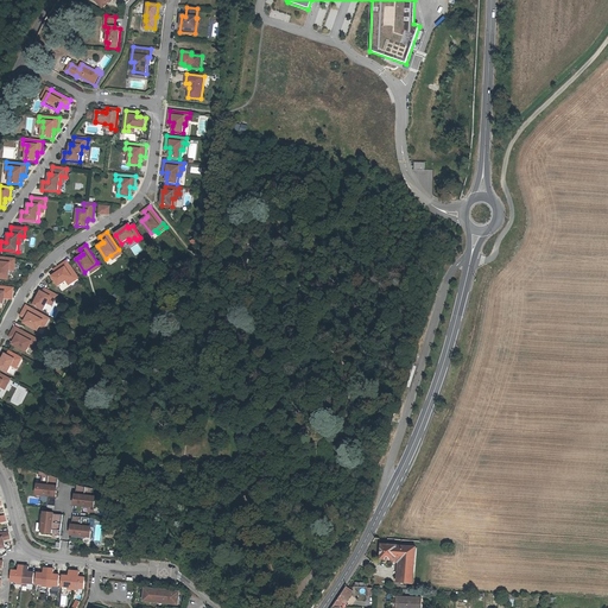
[(16,260),(0,257),(0,278),(8,279),(10,270),(11,264),(16,265),(16,260)]
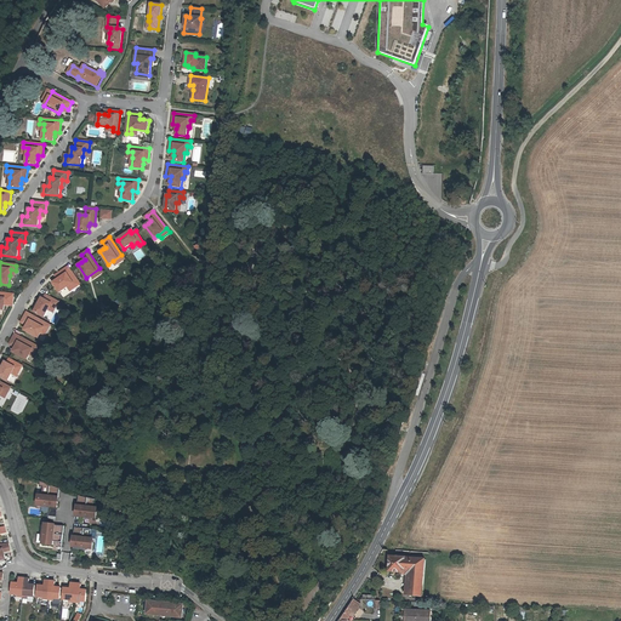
[(80,284),(68,267),(60,274),(62,278),(58,280),(53,284),(60,292),(68,288),(69,289),(74,285),(77,288),(80,284)]
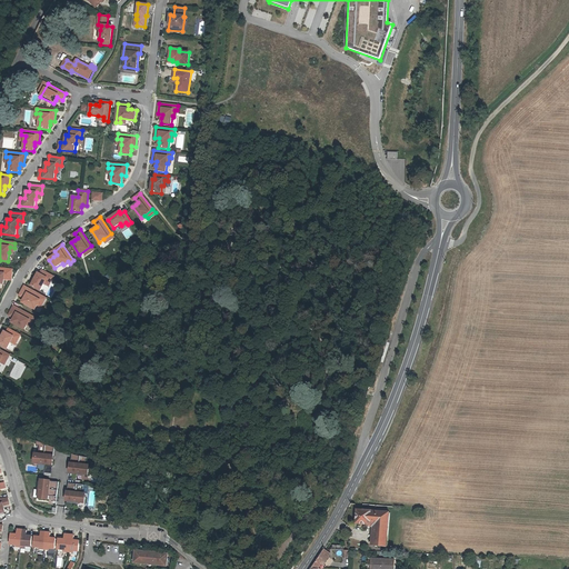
[(12,270),(0,268),(0,283),(3,283),(5,279),(11,280),(12,270)]
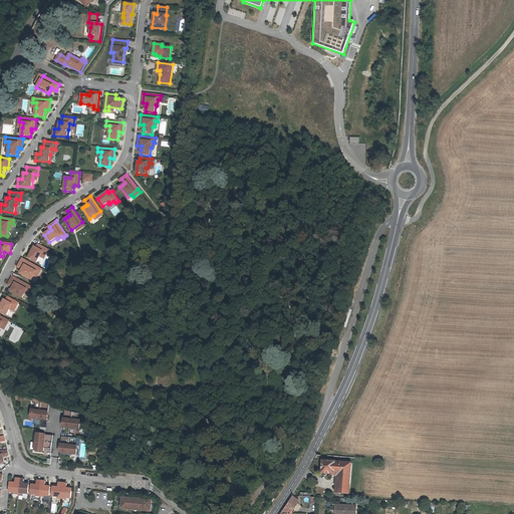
[(48,250),(38,244),(36,248),(34,247),(28,258),(36,262),(39,256),(41,257),(44,252),(46,254),(48,250)]
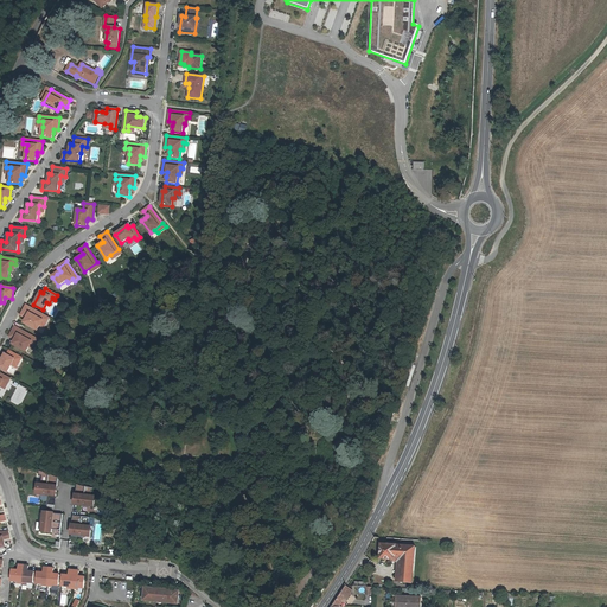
[(26,306),(23,313),(27,315),(26,319),(25,323),(38,330),(40,325),(45,315),(26,306)]
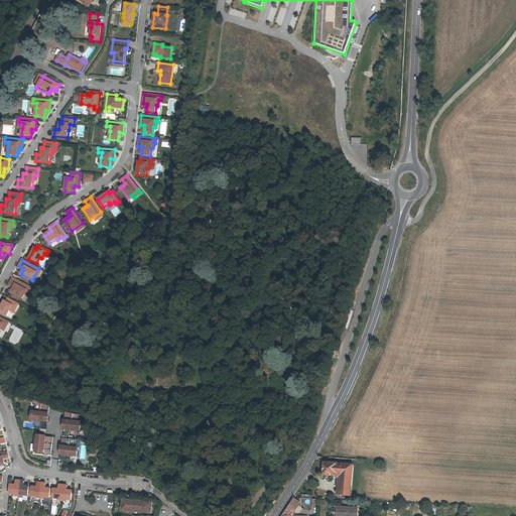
[(12,278),(9,284),(14,286),(13,288),(11,292),(22,298),(28,286),(12,278)]
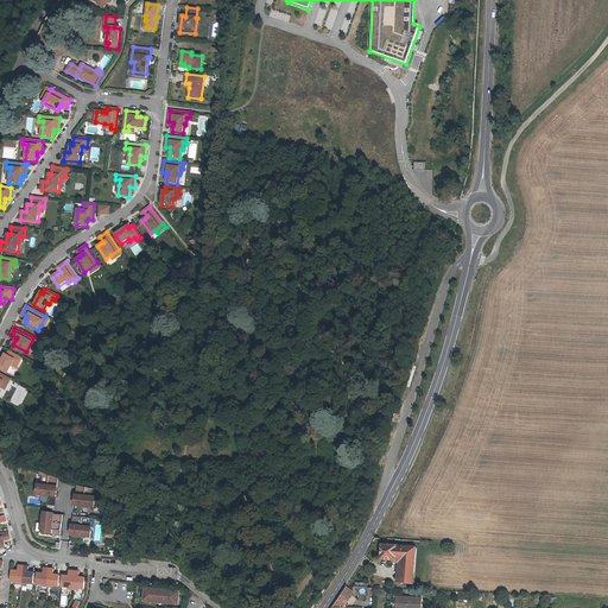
[(21,359),(10,352),(7,355),(5,355),(0,363),(0,368),(7,373),(11,366),(13,367),(17,361),(19,362),(21,359)]
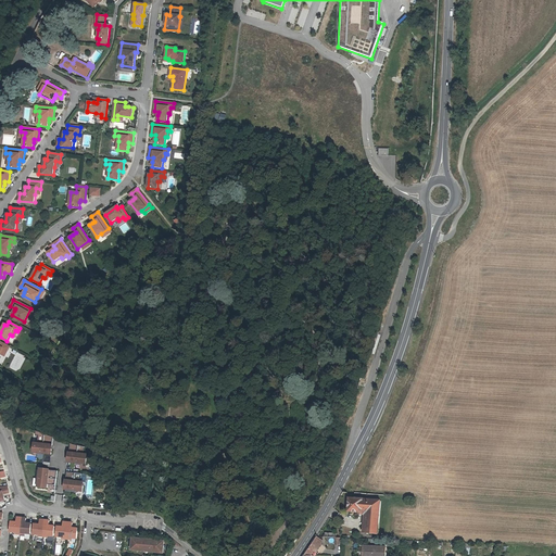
[(10,346),(0,341),(0,353),(2,355),(4,350),(8,351),(10,346)]
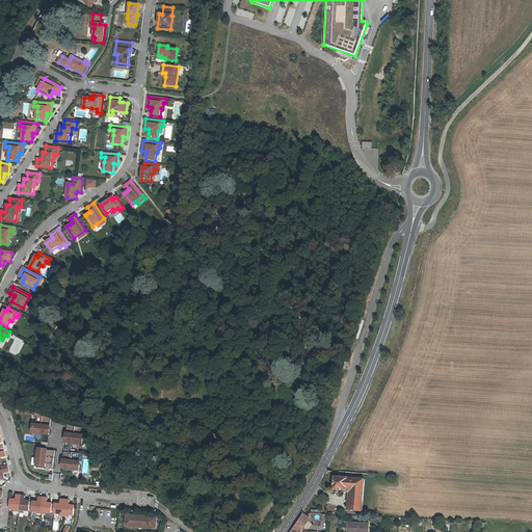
[(51,418),(37,414),(36,424),(33,423),(32,432),(49,434),(51,418)]
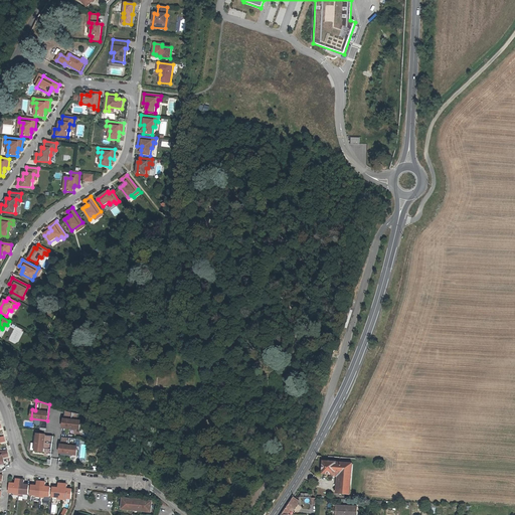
[(78,414),(65,410),(63,427),(80,431),(81,421),(78,421),(78,414)]
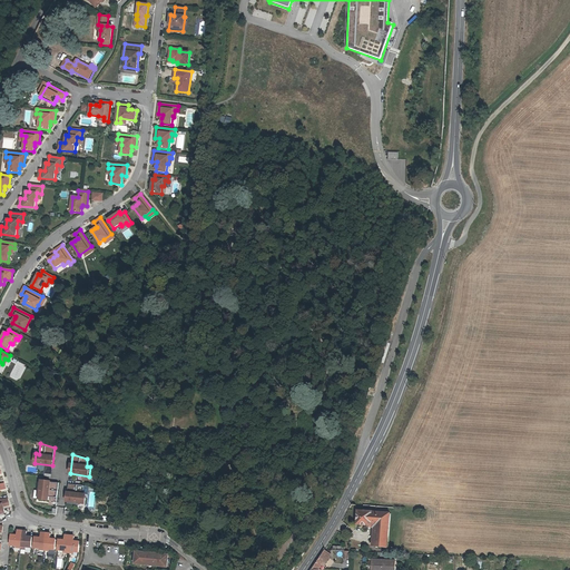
[(59,483),(41,481),(39,499),(49,500),(49,497),(57,498),(59,483)]
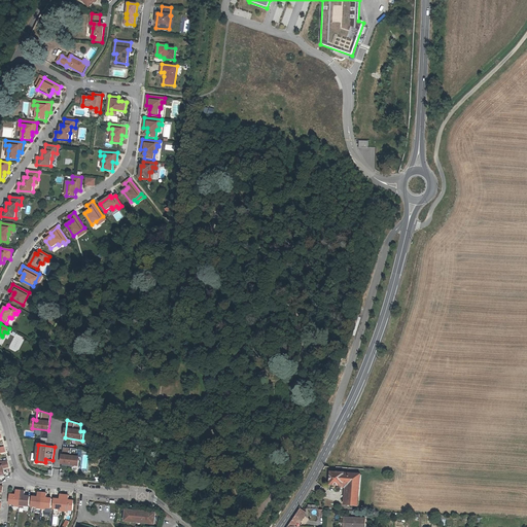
[(78,449),(64,448),(62,464),(79,466),(80,457),(77,457),(78,449)]
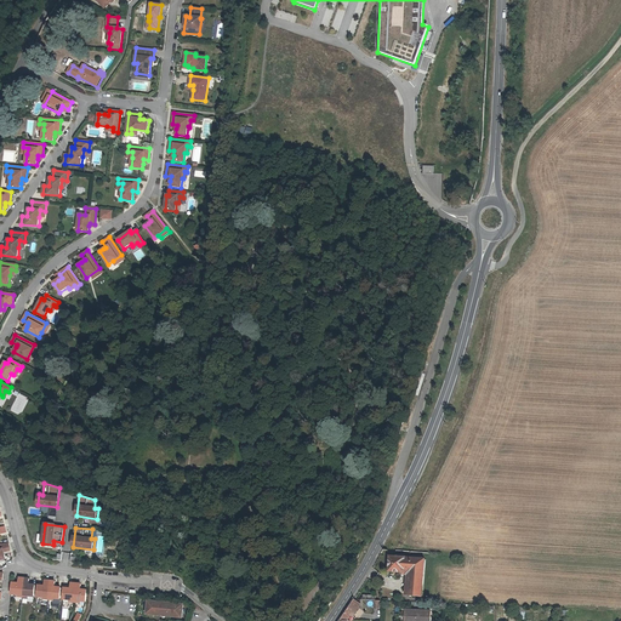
[(9,543),(0,545),(0,559),(5,559),(4,552),(11,551),(9,543)]
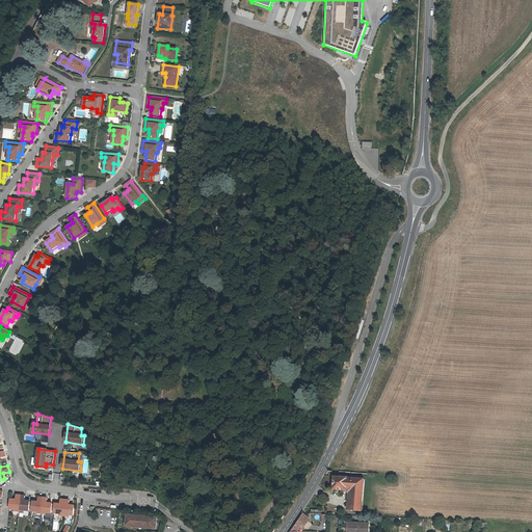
[(335,476),(334,489),(346,490),(346,489),(352,490),(351,510),(362,511),(365,479),(335,476)]
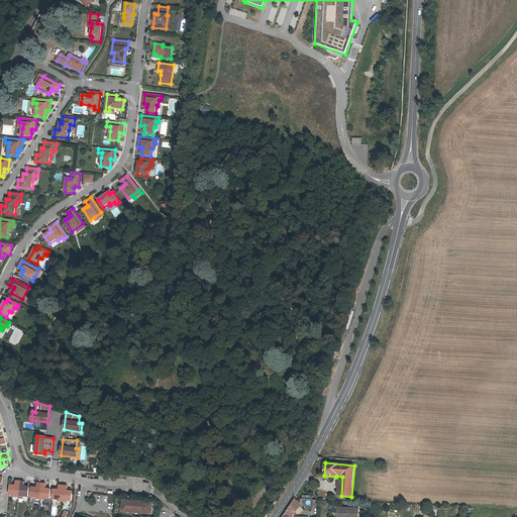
[(15,486),(10,486),(9,495),(19,496),(20,482),(16,482),(15,486)]
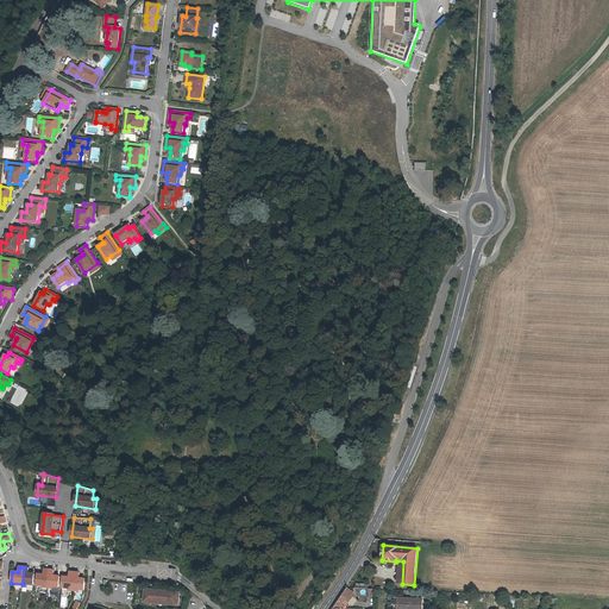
[(29,569),(24,567),(23,584),(33,585),(35,575),(29,573),(29,569)]
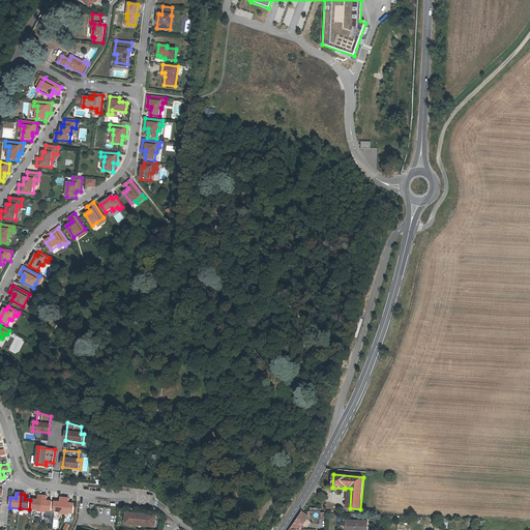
[(42,496),(38,496),(38,501),(32,500),(32,509),(41,510),(42,496)]
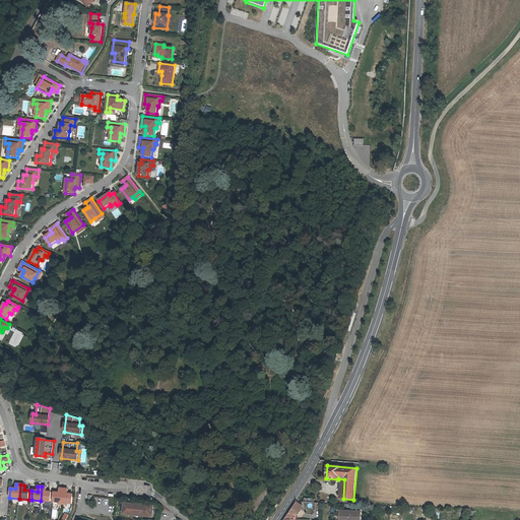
[(47,488),(42,486),(41,501),(50,502),(51,493),(46,492),(47,488)]
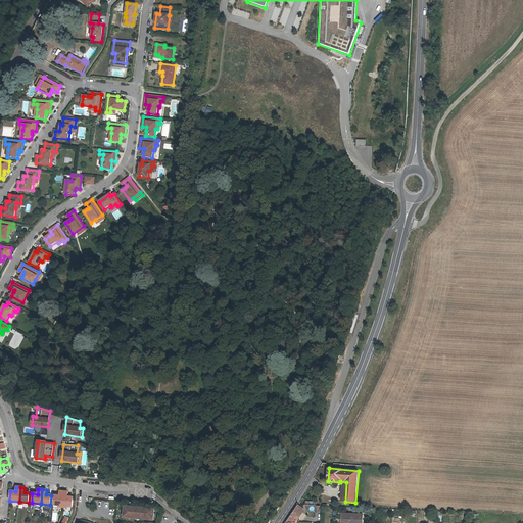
[(64,492),(60,491),(59,496),(54,495),(53,505),(62,506),(64,492)]
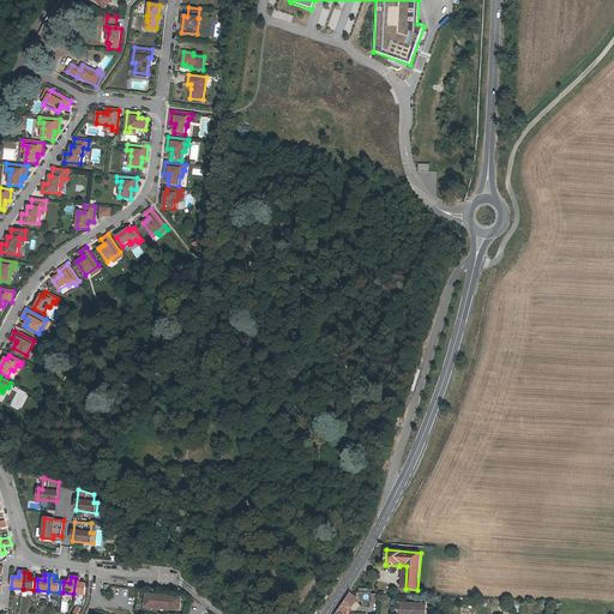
[(80,578),(76,578),(73,594),(85,595),(86,584),(79,584),(80,578)]
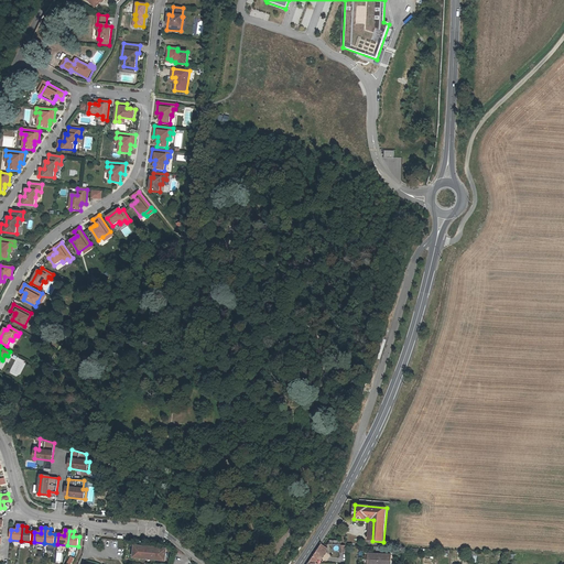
[(316,563),(321,556),(322,557),(328,549),(322,544),(308,563),(316,563)]
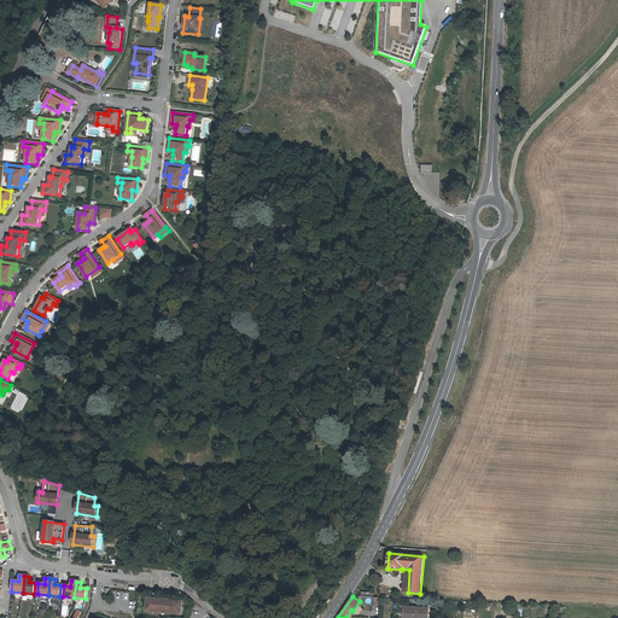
[(182,602),(147,599),(146,611),(158,612),(158,611),(169,612),(169,613),(181,614),(182,602)]
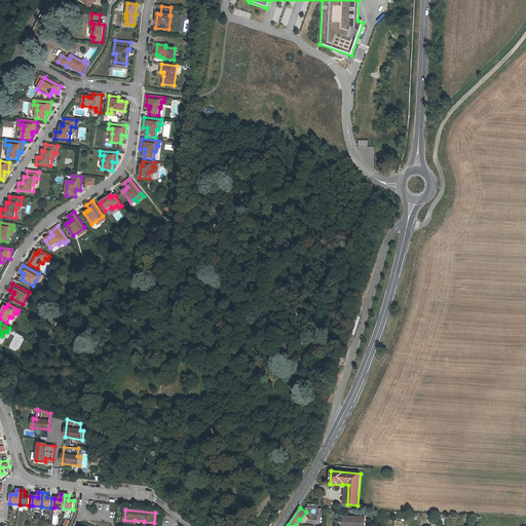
[(364,525),(365,518),(344,517),(343,525),(364,525)]
